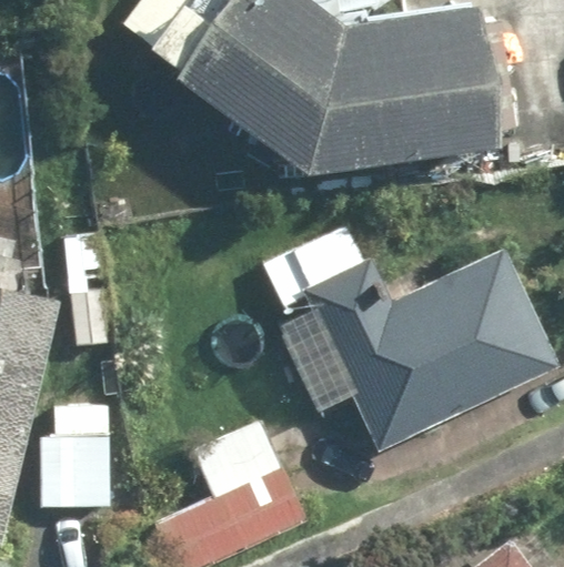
[(344,26),(314,0),(140,0),(121,22),(296,173),(494,148),(476,8),(344,26)]
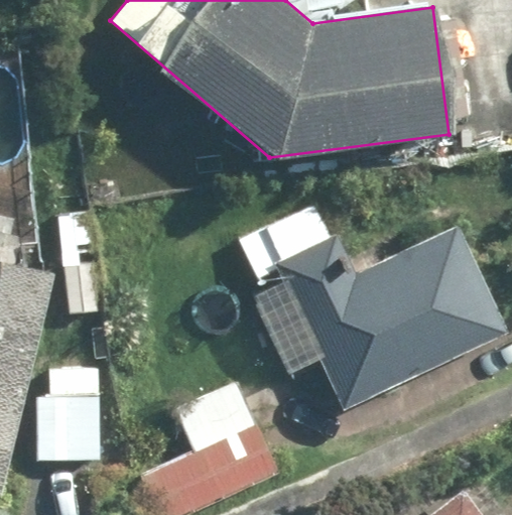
[(338,236),(271,266),(337,408),(504,332),(456,226),(354,272),(338,236)]
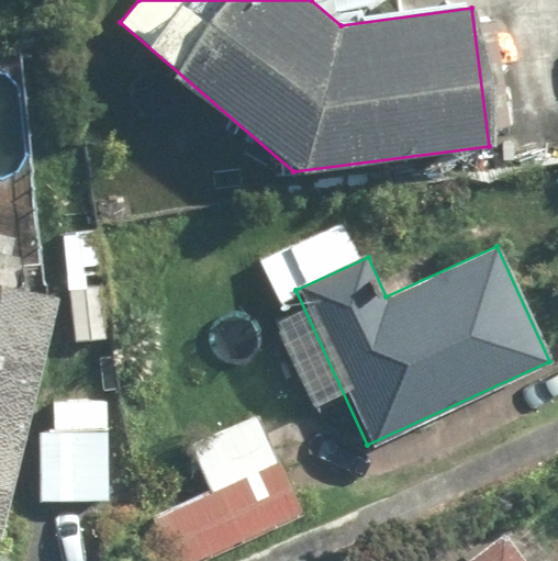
[(0,541),(2,542),(56,294),(0,282),(0,541)]
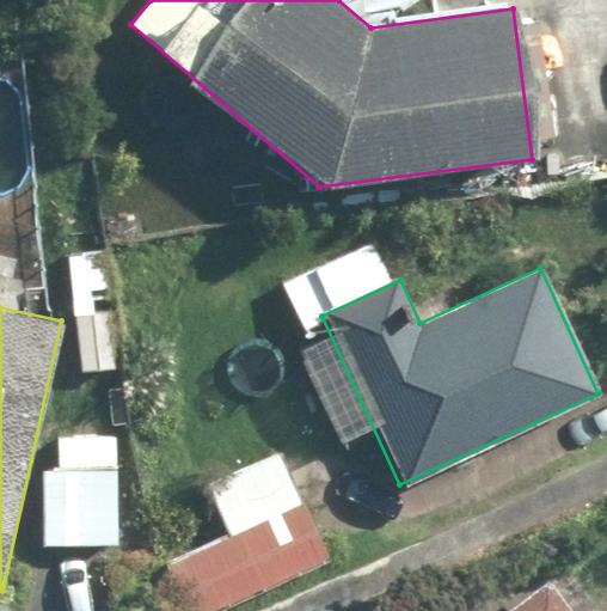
[(117,435),(57,435),(59,470),(43,470),(44,548),(118,547),(117,435)]
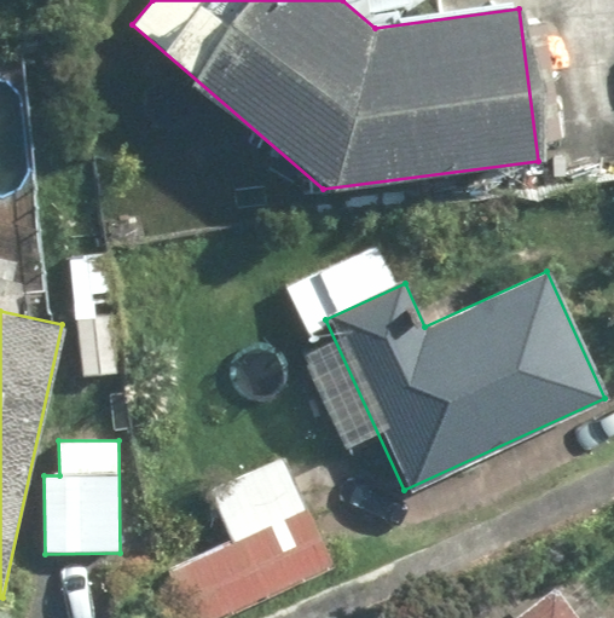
[(216,617),(332,565),(282,455),(207,490),(230,539),(162,571),(184,617),(216,617)]
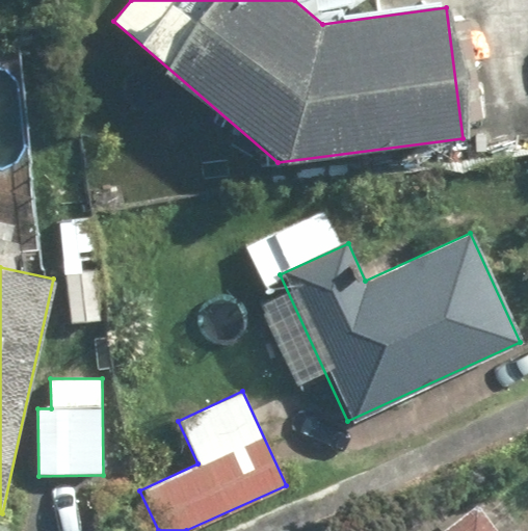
[(498,530),(478,503),(440,530),(498,530)]
